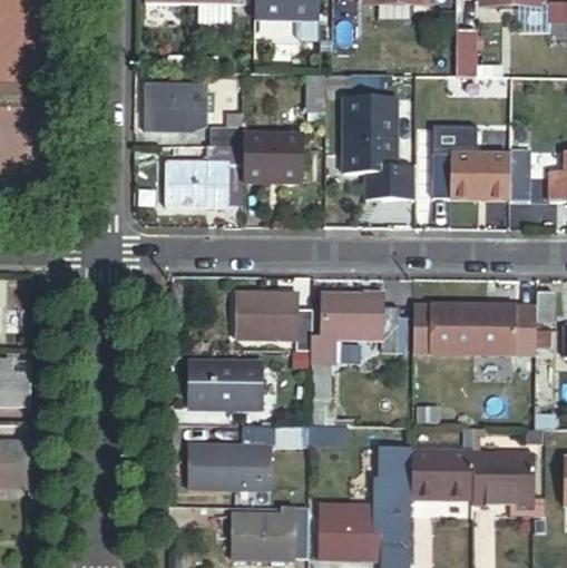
[(251,0),(252,18),(318,19),(316,0),(251,0)]
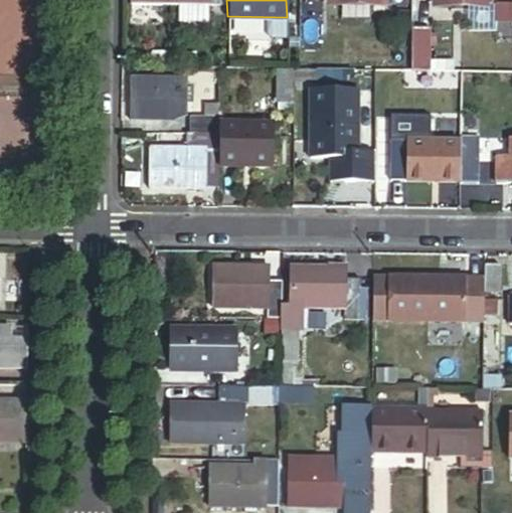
[(429,30),(409,30),(409,72),(429,72),(429,62),(429,30)]
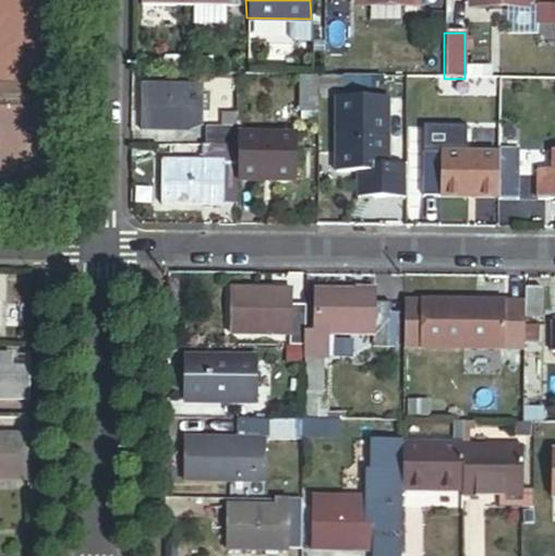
[(318,76),(310,76),(302,76),(301,112),(317,112),(318,76)]
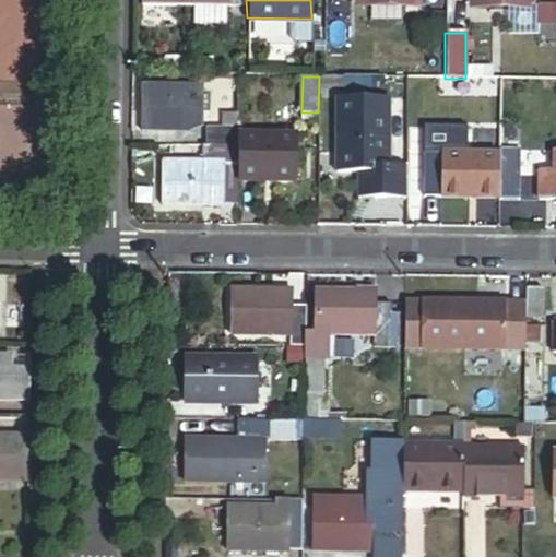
[(180,102),(180,89),(141,89),(140,128),(180,129),(180,122),(188,122),(188,118),(188,101),(180,102)]
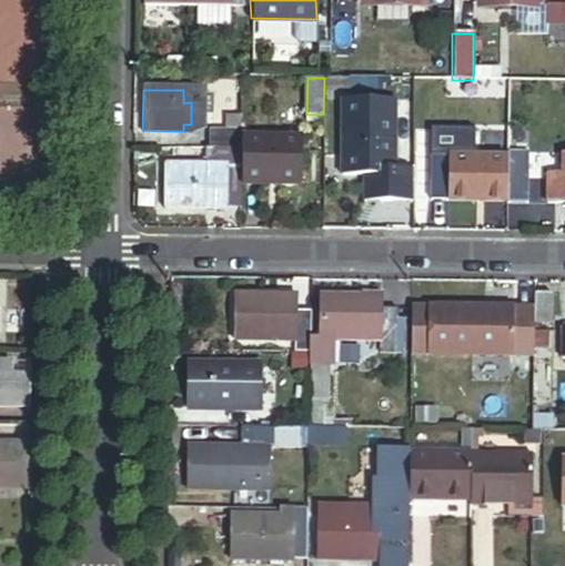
[(203,90),(183,90),(183,103),(191,102),(203,102),(203,90)]
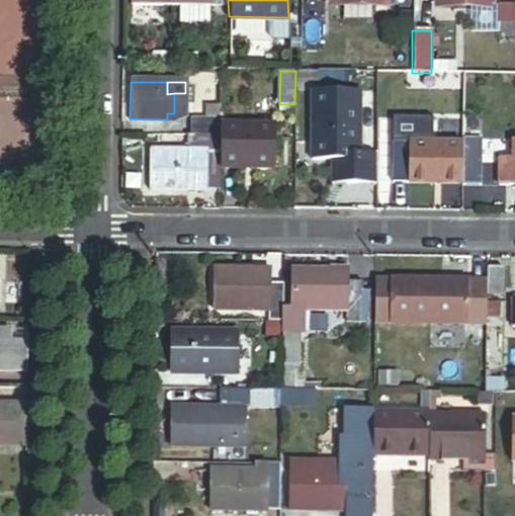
[(434,116),(434,100),(428,100),(428,88),(391,88),(391,124),(427,125),(428,119),(434,119),(434,116)]
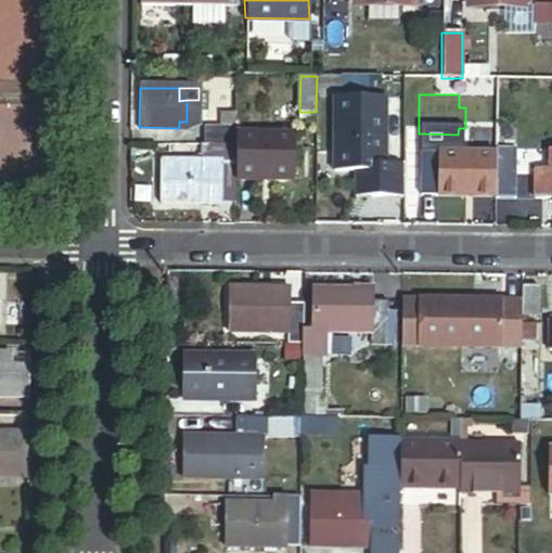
[(386,163),(387,95),(333,95),(332,163),(355,163),(370,163),(370,196),(403,196),(403,164),(386,163)]
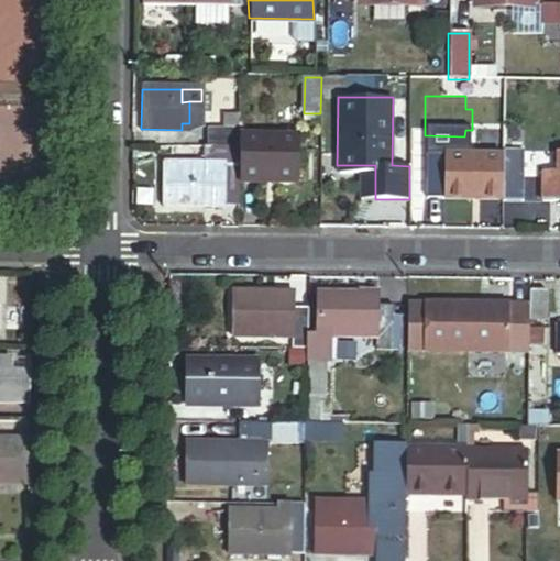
[(201,120),(201,101),(189,101),(189,119),(201,120)]
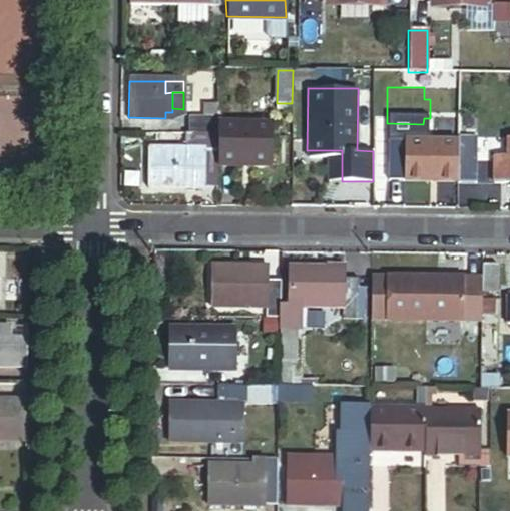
[(442,99),(430,99),(430,115),(442,115),(442,99)]
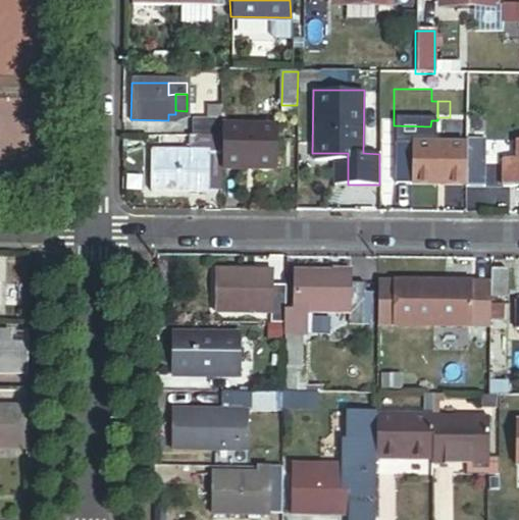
[(206,120),(219,120),(219,107),(207,107),(206,120)]
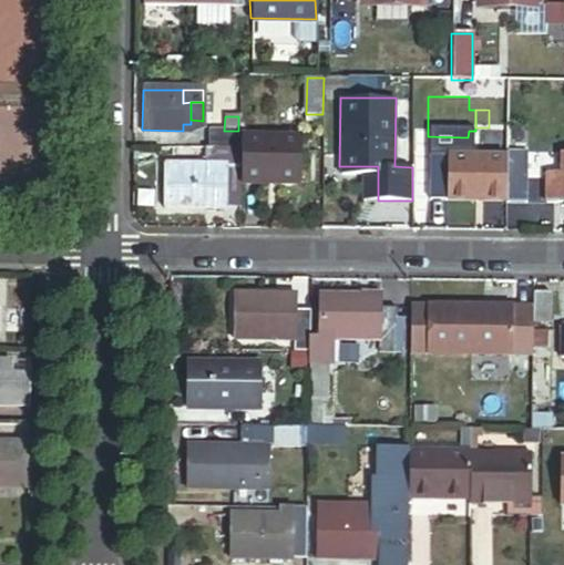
[(238,132),(238,131),(224,131),(208,130),(208,146),(215,146),(238,146),(238,132)]
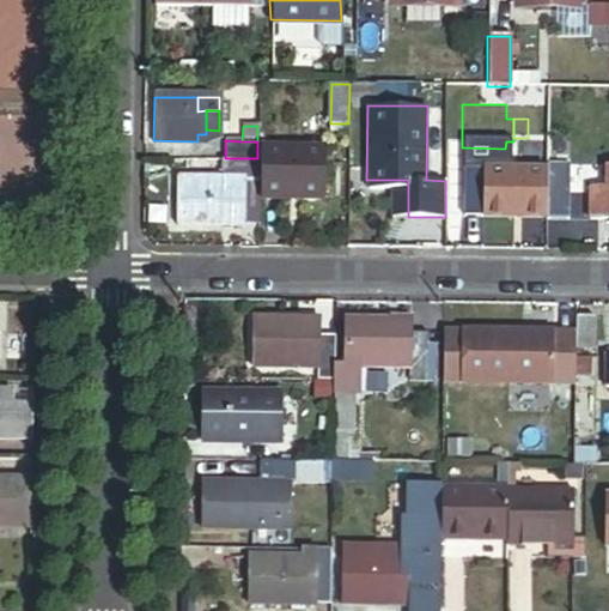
[(323,143),(257,143),(257,158),(256,167),(256,182),(256,198),(322,197),(323,143)]
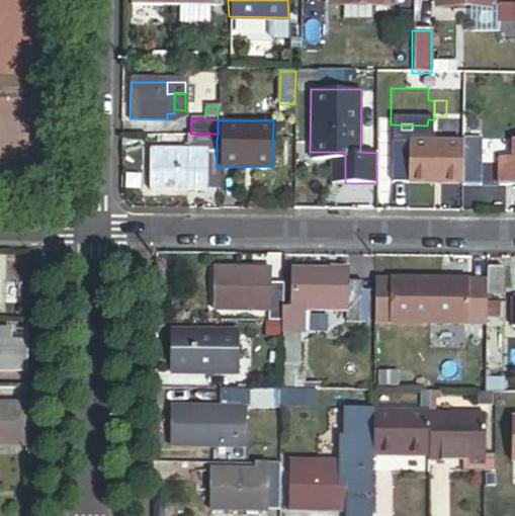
[(217,141),(218,134),(196,134),(196,154),(150,153),(149,190),(204,190),(203,188),(217,188),(217,177),(217,167),(217,154),(217,141)]
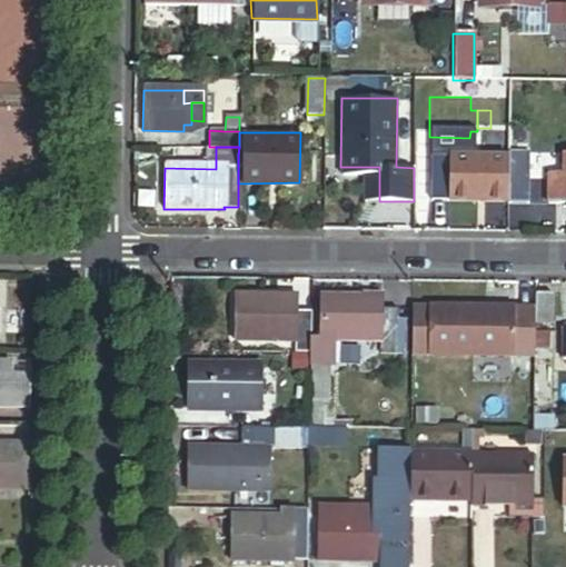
[(506,201),(506,204),(525,204),(526,152),(506,152),(506,158),(506,201)]
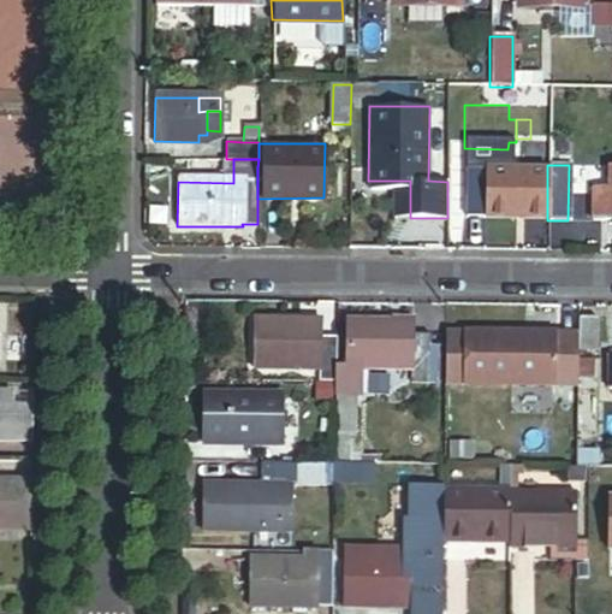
[(607,201),(592,201),(590,222),(611,220),(611,166),(608,166),(607,189),(607,201)]
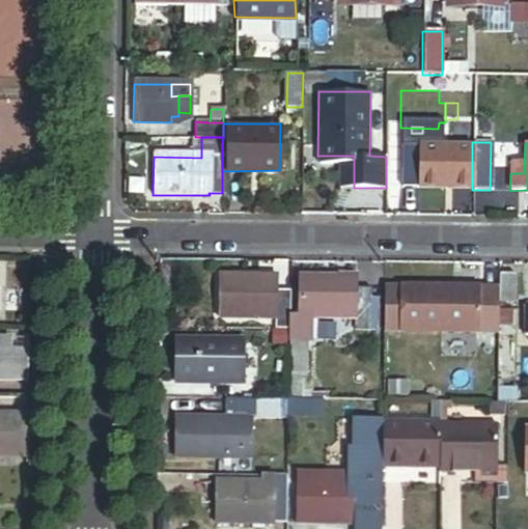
[(472,188),(472,147),(417,146),(416,187),(472,188)]
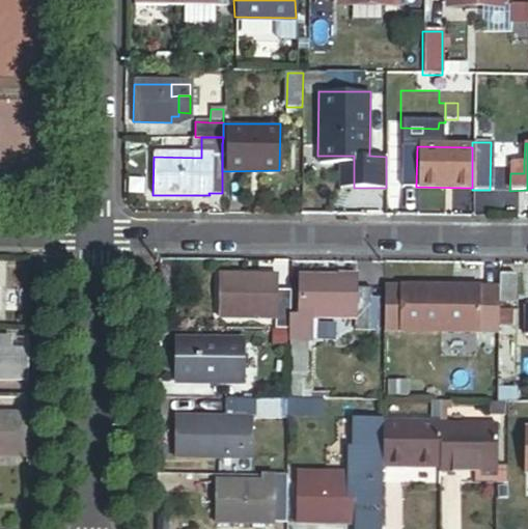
[(354,188),(354,156),(339,156),(339,188),(354,188)]
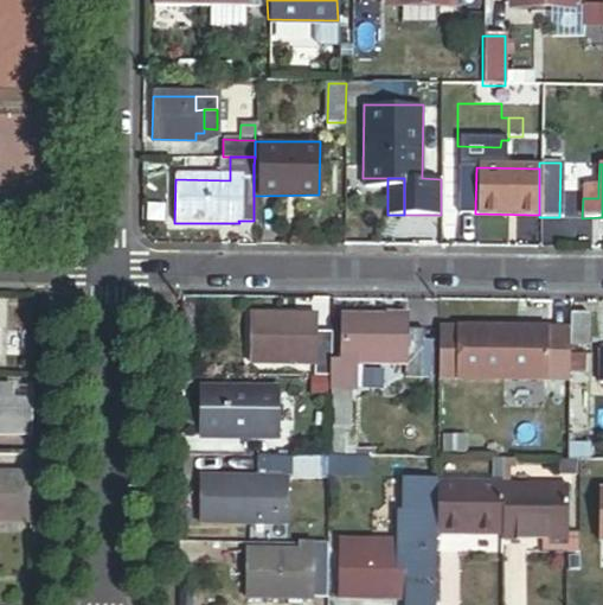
[(583,186),(583,198),(598,198),(598,186),(583,186)]
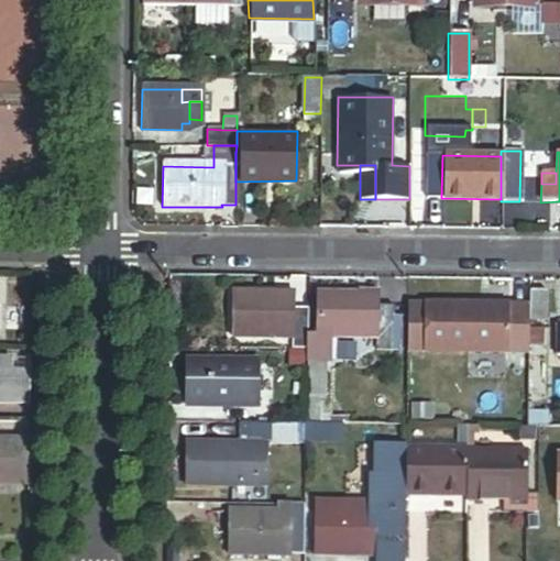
[(527,306),(527,322),(545,322),(545,293),(528,293),(527,306)]
